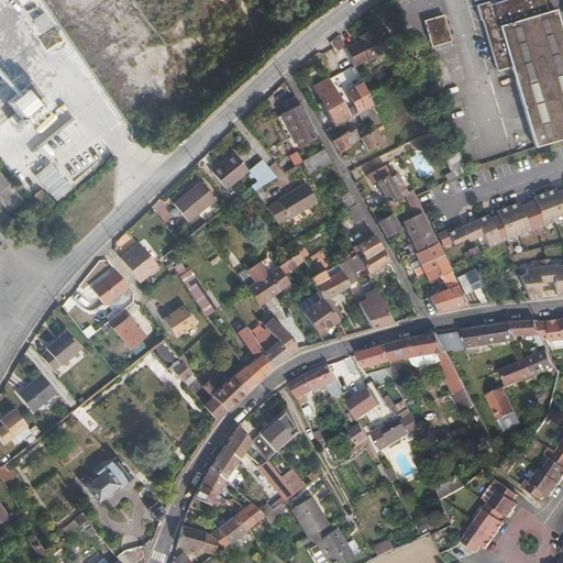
[(488,2),(476,6),(481,21),(483,21),(497,70),(510,67),(534,147),(562,139),(562,33),(555,9),(548,11),(543,0),(505,0),(489,4),(488,2)]
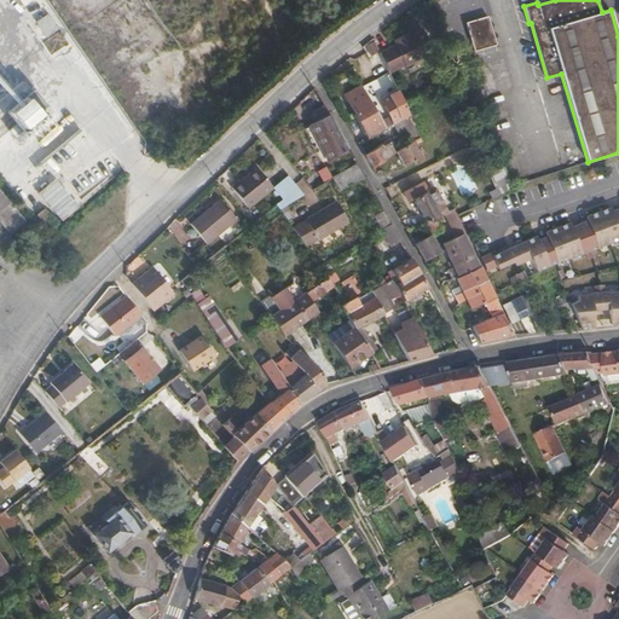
[(48,13),(36,21),(46,36),(58,28),(48,13)]
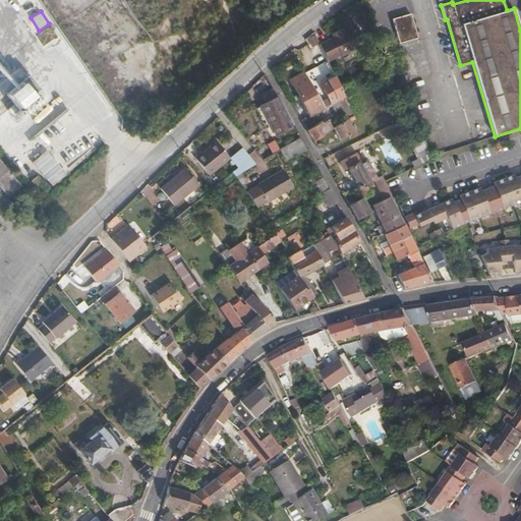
[(411,14),(392,19),(399,44),(417,38),(411,14)]
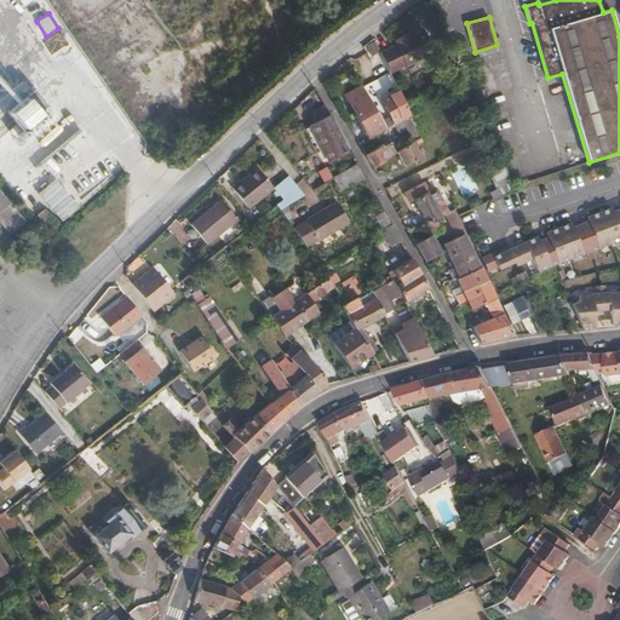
[(395,45),(380,52),(380,53),(390,73),(406,65),(407,68),(435,53),(423,29),(411,35),(409,33),(395,40),(396,42),(395,44),(395,45)]
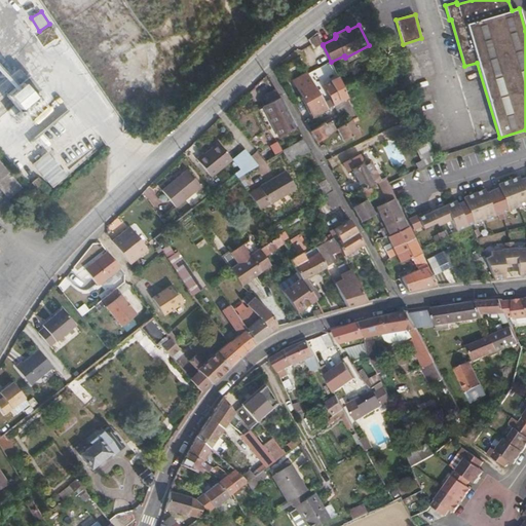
[(320,39),(317,33),(308,39),(313,49),(323,45),(323,44),(320,39)]
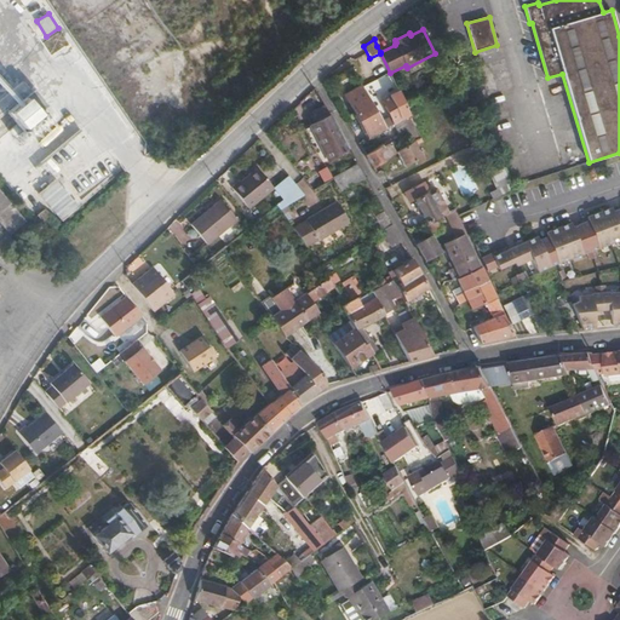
[(491,63),(475,68),(483,96),(499,91),(491,63)]
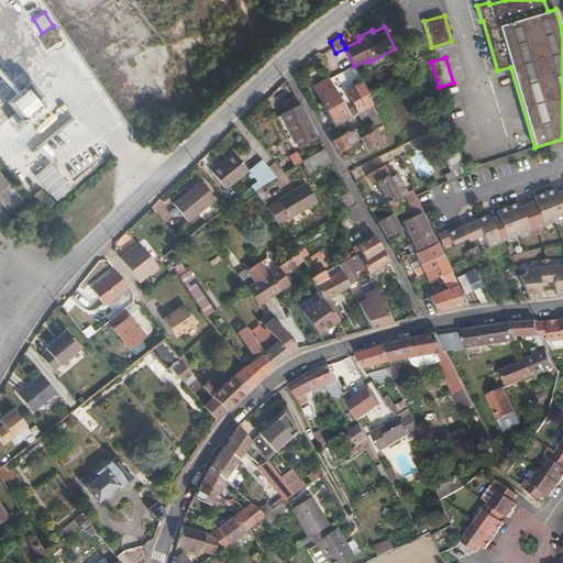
[(0,105),(6,101),(28,83),(20,74),(0,90),(0,105)]
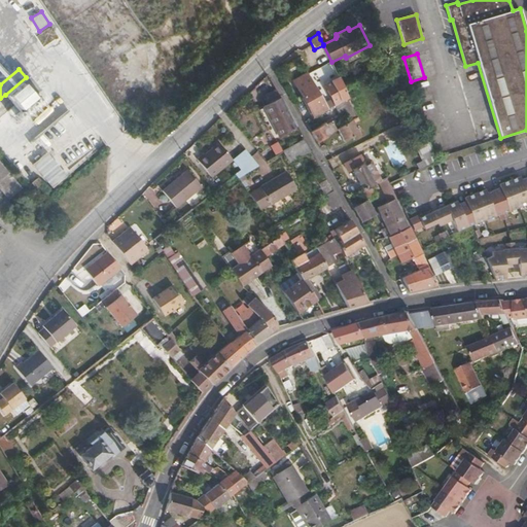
[(314,117),(328,110),(324,103),(307,72),(293,80),(314,117)]
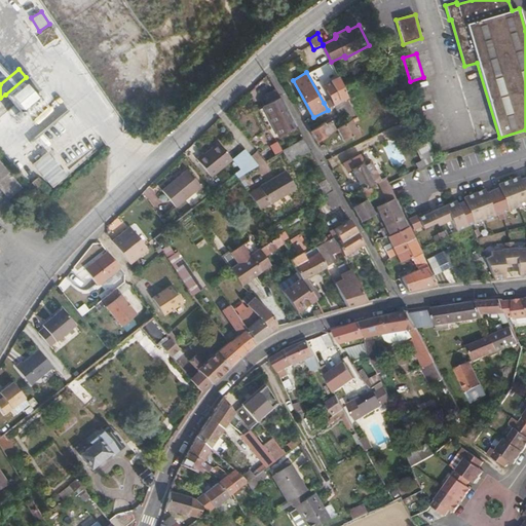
[(348,99),(338,76),(323,84),(331,99),(324,103),(328,110),(348,99)]
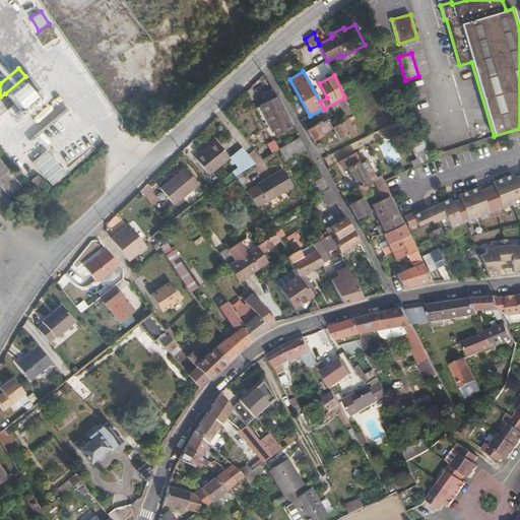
[(38,91),(25,76),(5,93),(14,104),(17,109),(38,91)]
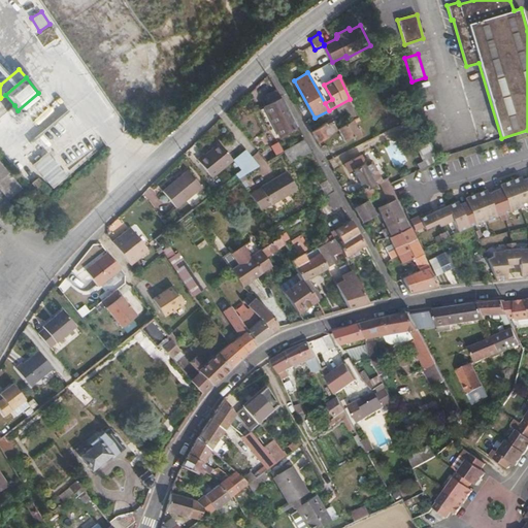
[(282,97),(276,90),(263,97),(267,104),(258,109),(270,132),(277,129),(283,138),(297,127),(282,97)]
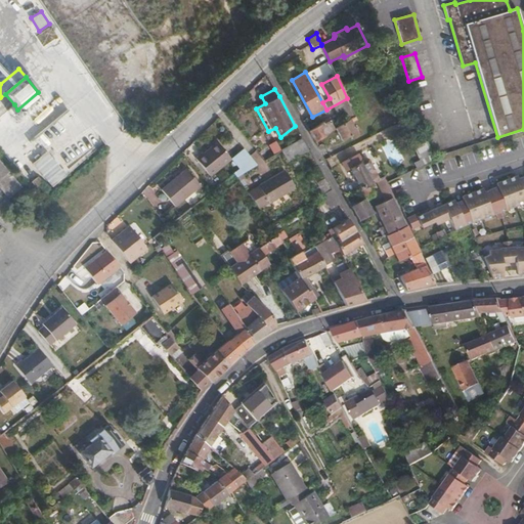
[(45,100),(38,92),(17,110),(14,104),(7,111),(17,123),(45,100)]
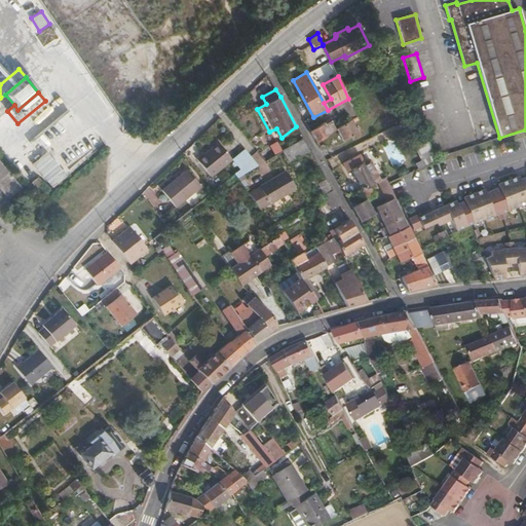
[(350,104),(337,111),(338,113),(344,110),(350,120),(351,119),(352,120),(357,118),(350,104)]
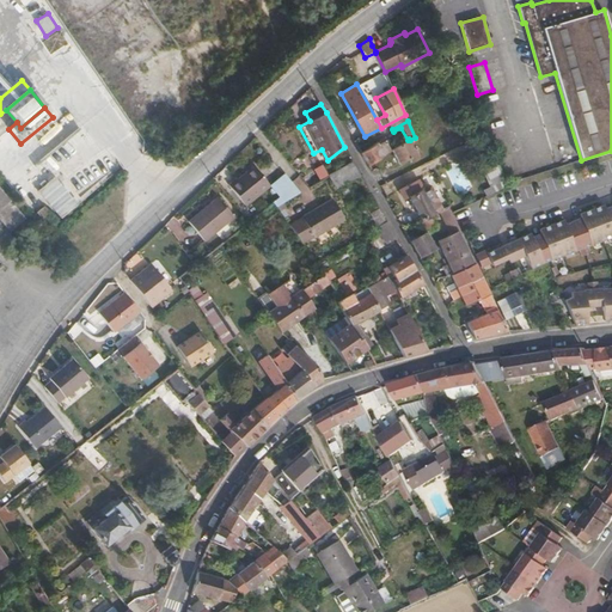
[(408,140),(392,151),(398,165),(417,157),(416,152),(417,152),(415,148),(414,150),(410,140),(409,139),(408,140)]
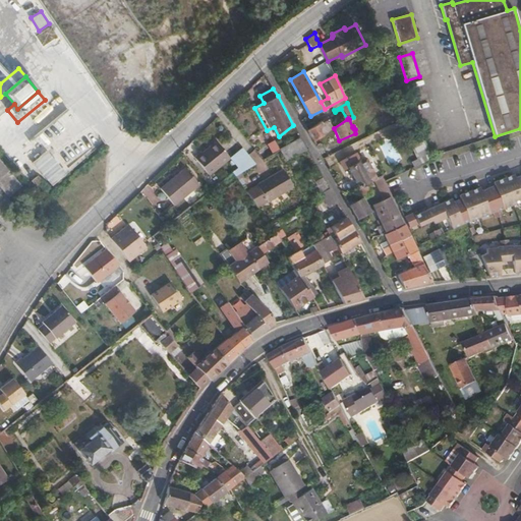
[(306,132),(313,142),(333,130),(326,120),(306,132)]
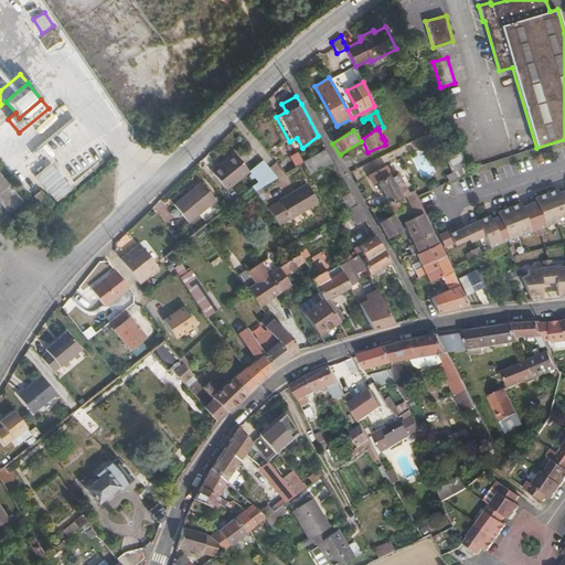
[(332,161),(326,149),(302,161),(310,174),(332,161)]
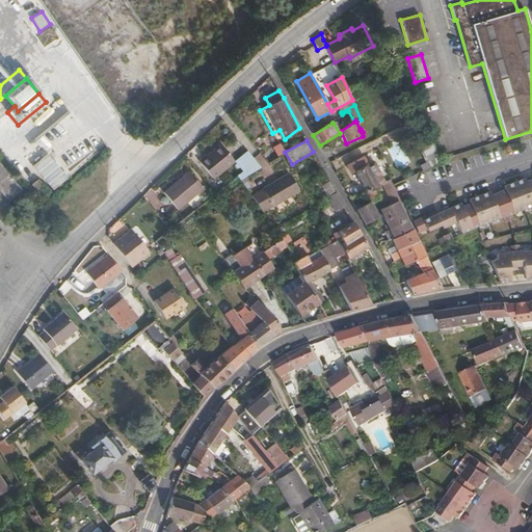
[(426,162),(439,157),(433,141),(421,145),(426,162)]
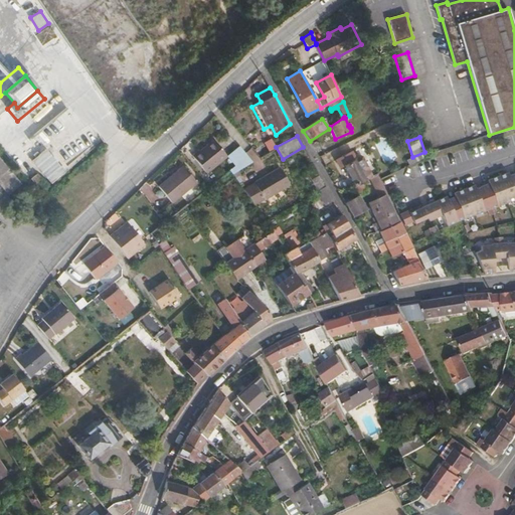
[(235,166),(230,170),(232,173),(252,162),(245,154),(239,146),(227,156),(213,140),(200,151),(199,150),(192,156),(206,174),(227,157),(235,166)]
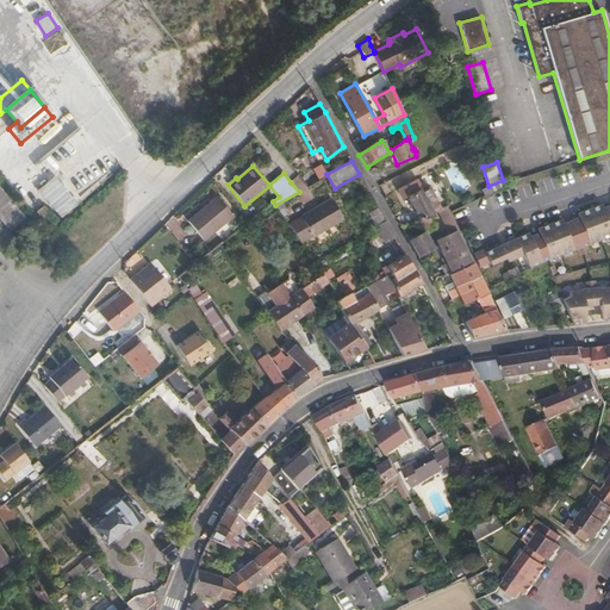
[(60,219),(76,205),(51,178),(36,192),(60,219)]
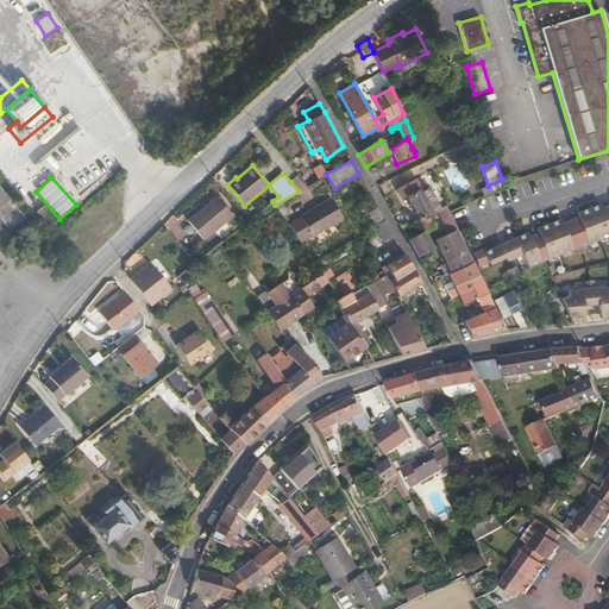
[(402,199),(403,198),(406,196),(412,193),(407,183),(396,189),(402,199)]
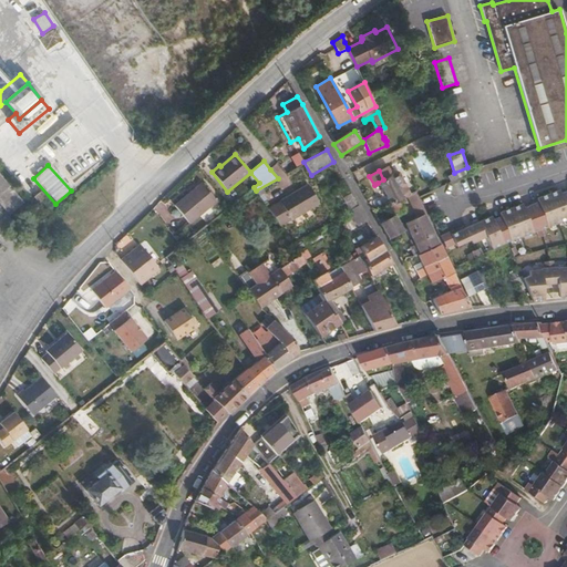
[(399,172),(390,176),(402,199),(411,195),(399,172)]
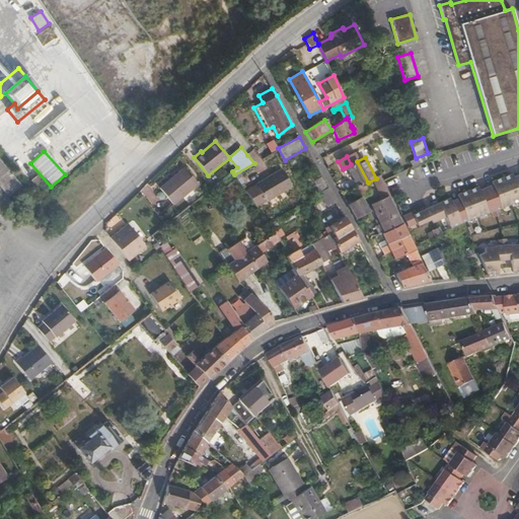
[(413,167),(418,164),(416,158),(410,161),(413,167)]
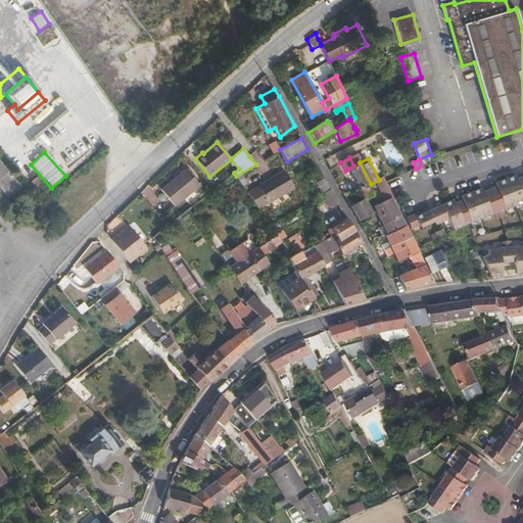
[(0,160),(0,183),(10,195),(21,186),(0,160)]
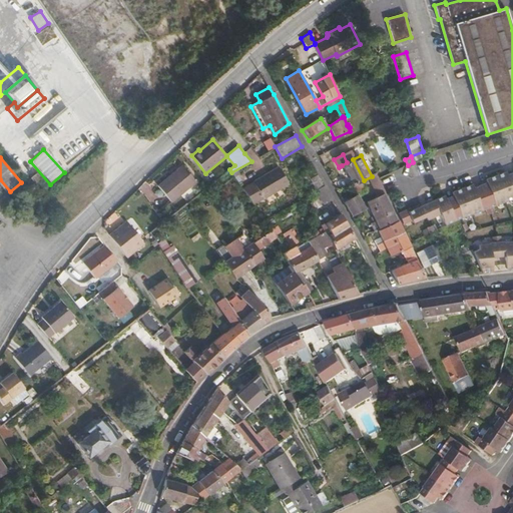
[(342,165),(354,185),(361,182),(364,180),(353,159),(347,162),(342,165)]
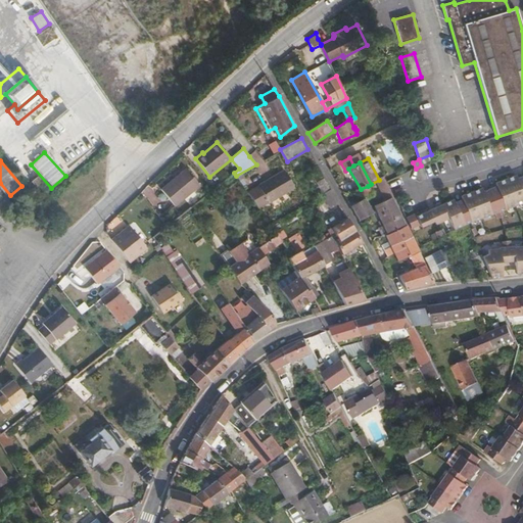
[(186,169),(160,189),(175,206),(200,186),(186,169)]
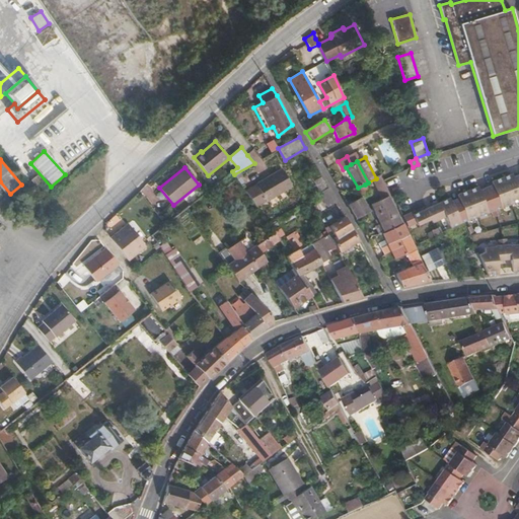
[(344,168),(355,189),(358,188),(346,167),(344,168)]
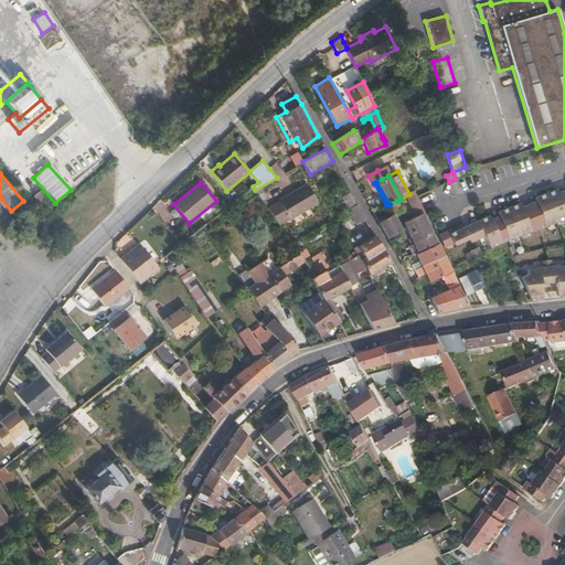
[(279,201),(267,208),(279,224),(289,219),(289,220),(318,203),(307,183),(278,200),(279,201)]
